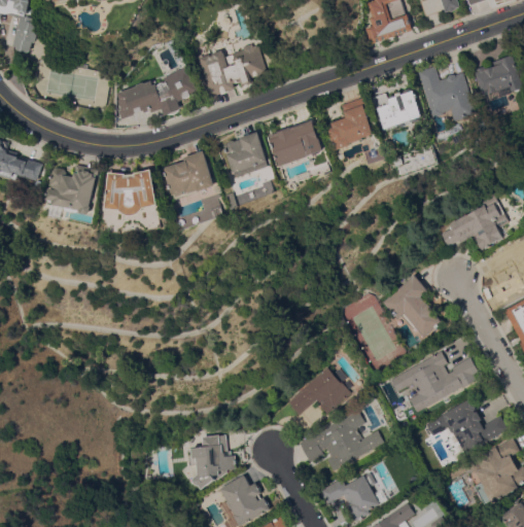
[(19,18),(6,13),(6,14),(1,12),(0,19),(0,0),(29,0),(30,2),(27,13),(25,15),(31,18),(32,20),(31,23),(34,28),(33,32),(35,35),(34,42),(31,42),(29,51),(26,53),(14,50),(13,47),(11,46),(19,18)]
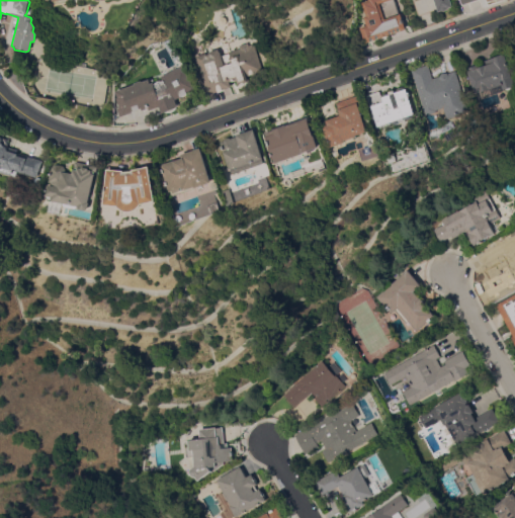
[(393,0),(399,14),(400,14),(405,29),(400,31),(400,30),(397,31),(398,32),(396,33),(395,31),(393,32),(394,33),(392,34),(392,32),(389,34),(389,35),(378,38),(377,37),(375,38),(375,39),(372,40),(371,39),(369,40),(369,42),(364,44),(358,28),(365,25),(362,17),(365,15),(360,2),(367,0),(393,0)]
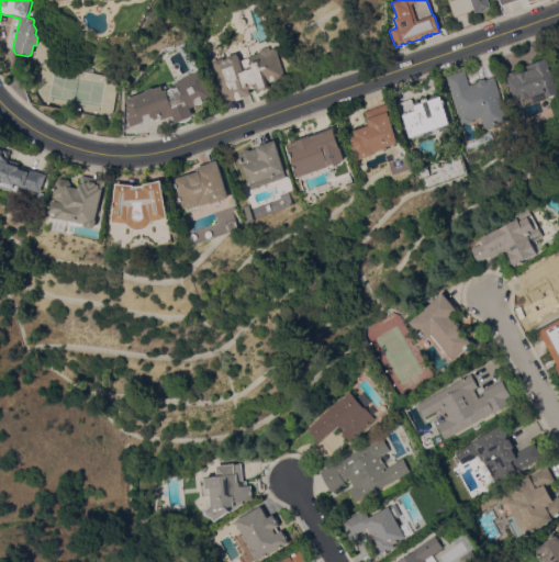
[(473,12),(468,0),(485,0),(489,8),(485,10),(484,11),(479,12),(478,11),(473,12)]
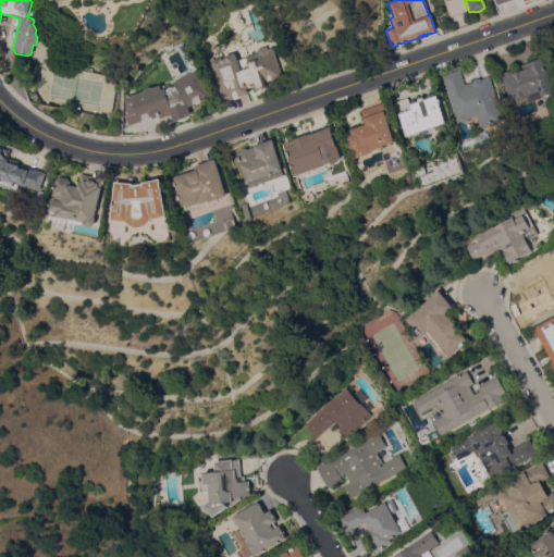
[(211,60),(219,58),(219,59),(222,58),(222,57),(232,53),(233,57),(234,56),(236,60),(256,52),(257,50),(263,48),(265,49),(271,47),(281,76),(263,82),(266,87),(255,91),(253,86),(245,88),(247,94),(232,99),(211,60)]
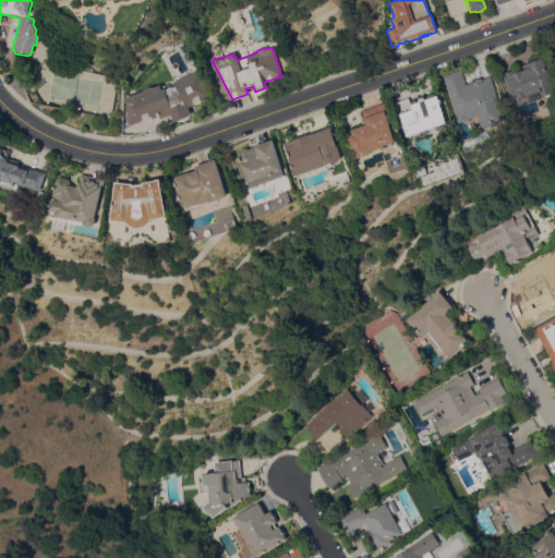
[(507,88),(506,89),(501,74),(513,70),(514,73),(522,70),(520,65),(542,58),(546,70),(547,70),(549,75),(547,75),(553,93),(551,93),(551,96),(549,97),(547,98),(545,97),(544,95),(541,97),(539,92),(510,101),(507,88)]
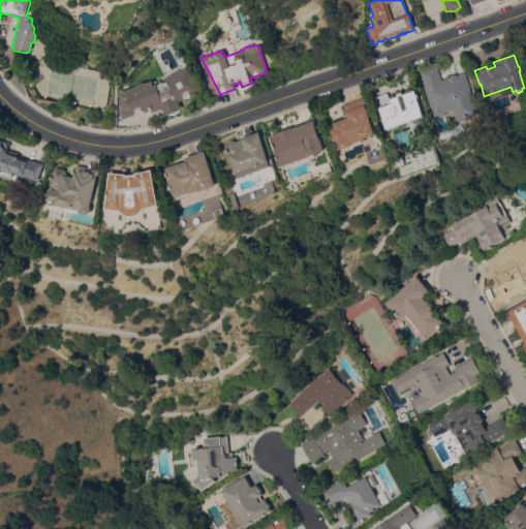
[(211,97),(197,58),(200,57),(220,94),(211,97)]
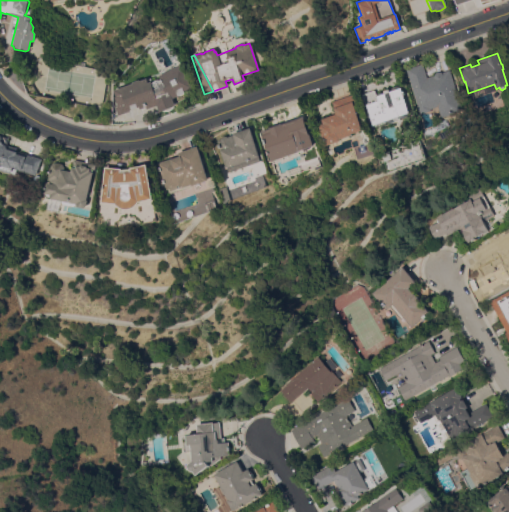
[(63,64),(64,56),(79,58),(78,62),(84,63),(83,67),(63,64)]
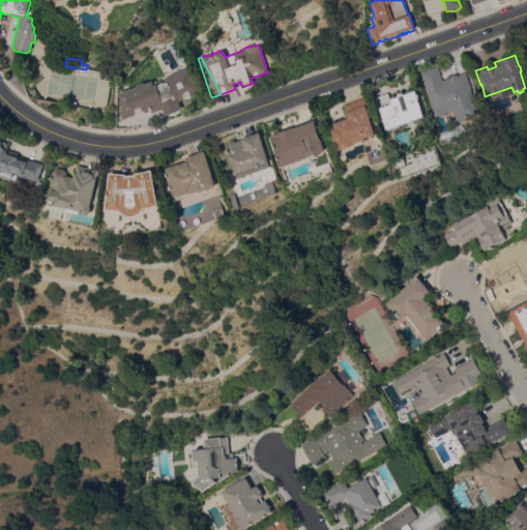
[(478,115),(457,122),(454,111),(445,113),(446,115),(436,118),(420,70),(436,66),(441,81),(448,79),(448,78),(451,75),(456,75),(457,76),(465,72),(478,115)]
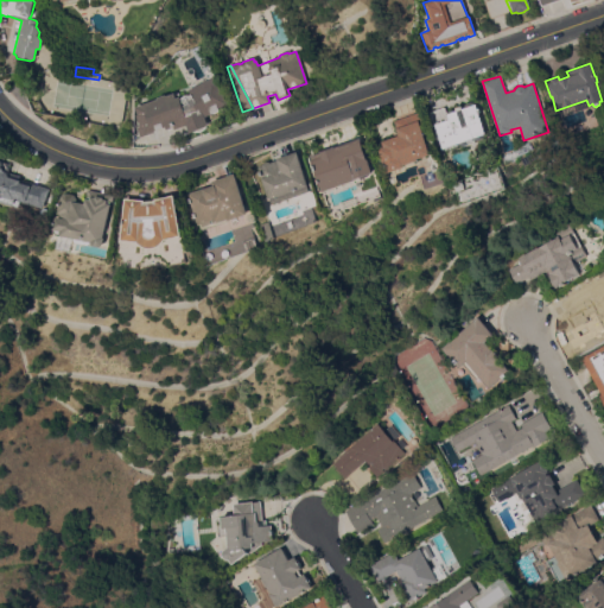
[(156,100),(156,99),(164,95),(164,96),(173,93),(173,95),(178,94),(179,97),(183,95),(186,95),(189,95),(186,90),(214,77),(228,106),(204,118),(208,126),(198,130),(189,134),(185,126),(173,131),(172,127),(165,130),(164,127),(152,132),(139,138),(134,126),(138,125),(134,115),(135,115),(133,107),(156,100)]
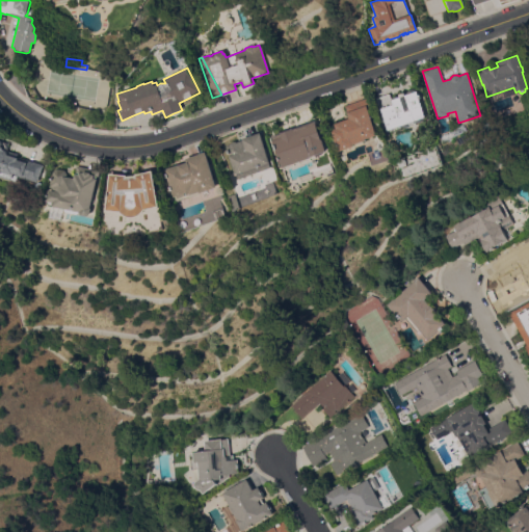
[(425,117),(424,117),(424,120),(423,122),(418,124),(416,123),(415,121),(415,122),(416,125),(404,129),(403,125),(387,131),(380,109),(378,109),(375,100),(376,98),(387,94),(389,95),(391,100),(391,99),(392,98),(395,97),(397,97),(397,98),(398,98),(397,95),(403,92),(404,96),(416,91),(425,117)]
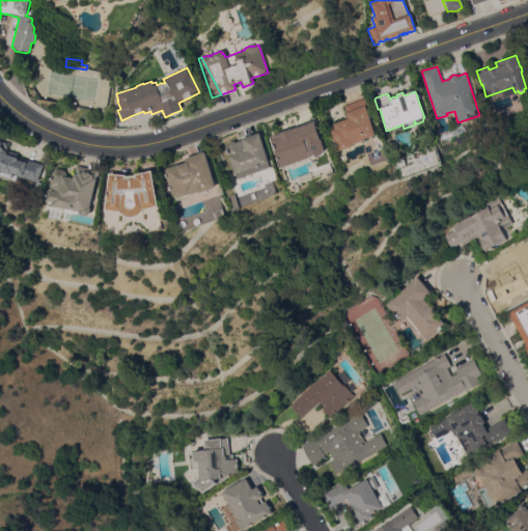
[(330,131),(334,129),(332,124),(348,118),(343,106),(362,99),(376,135),(363,139),(364,140),(352,144),(353,146),(337,151),(330,131)]
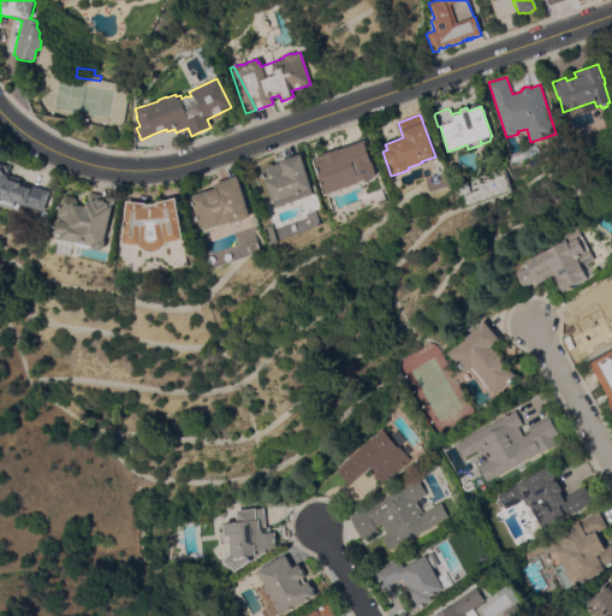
[(324,155),(324,154),(337,149),(338,150),(364,141),(376,176),(374,177),(373,178),(367,181),(366,183),(327,197),(327,195),(326,195),(313,159),(324,155)]
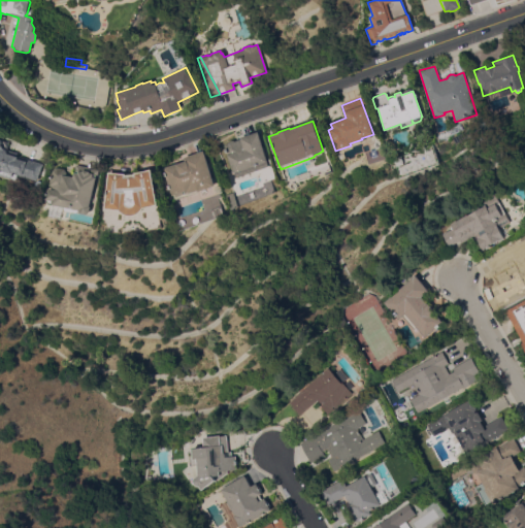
[(268,161),(266,162),(268,166),(235,178),(227,156),(223,145),(227,143),(228,142),(232,140),(234,141),(240,139),(239,138),(258,132),(268,161)]
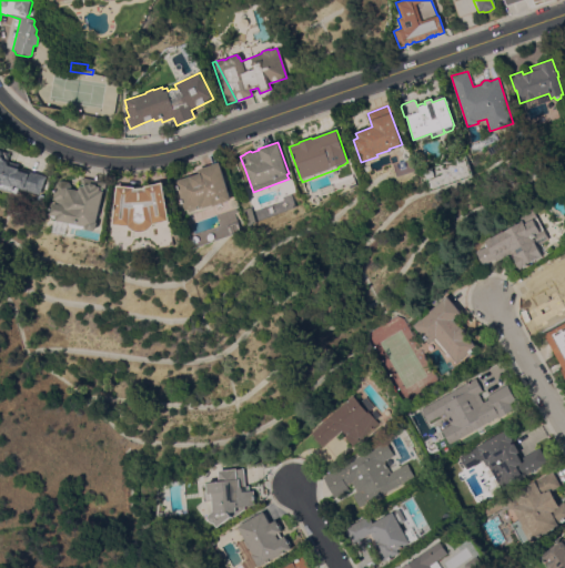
[(20,165),(19,168),(21,169),(21,170),(48,176),(42,194),(18,188),(19,185),(17,184),(16,188),(14,186),(13,192),(0,188),(0,149),(1,150),(2,150),(9,163),(20,165)]
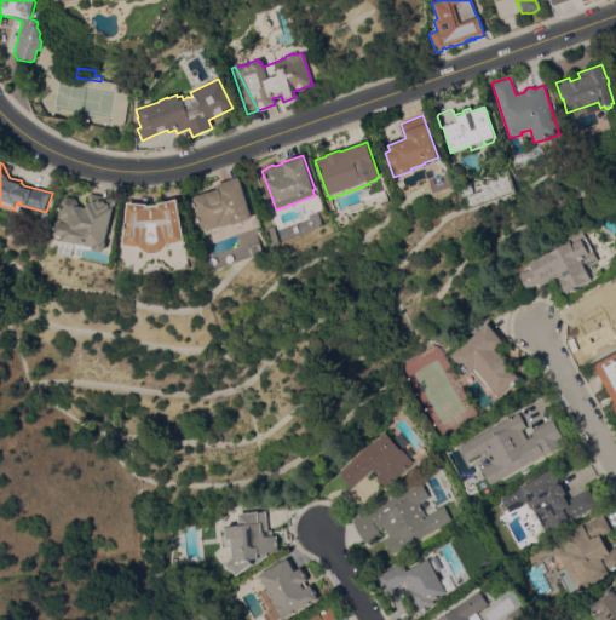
[(253,219),(208,235),(207,235),(205,234),(203,230),(202,230),(191,199),(217,189),(216,185),(239,177),(253,219)]
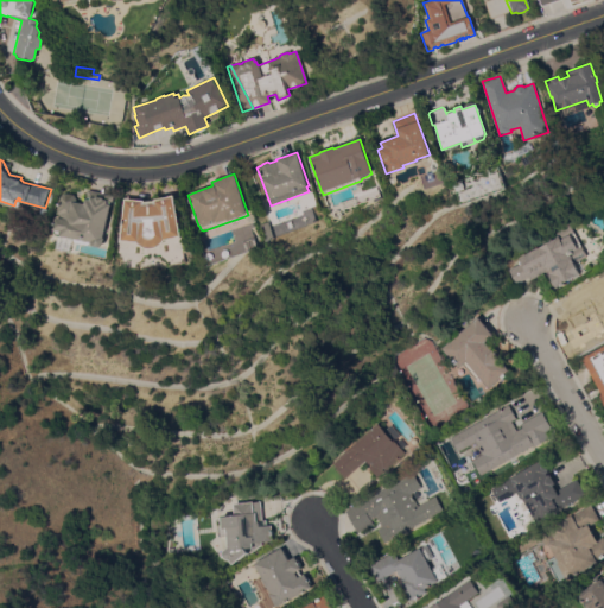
[(453,182),(462,179),(465,189),(457,192),(453,182)]
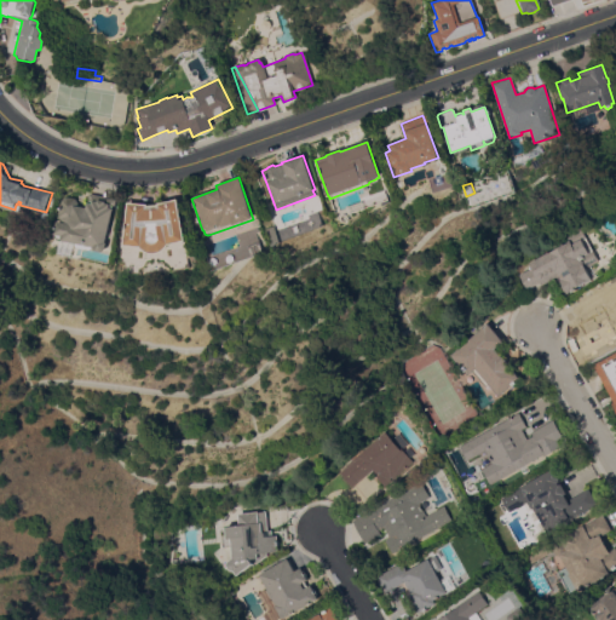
[(76,206),(86,208),(87,205),(86,205),(88,194),(116,201),(107,241),(108,244),(107,251),(103,252),(97,251),(95,248),(91,251),(79,247),(76,244),(62,237),(61,239),(57,239),(56,237),(57,235),(55,235),(62,200),(67,197),(75,199),(78,204),(76,206)]
